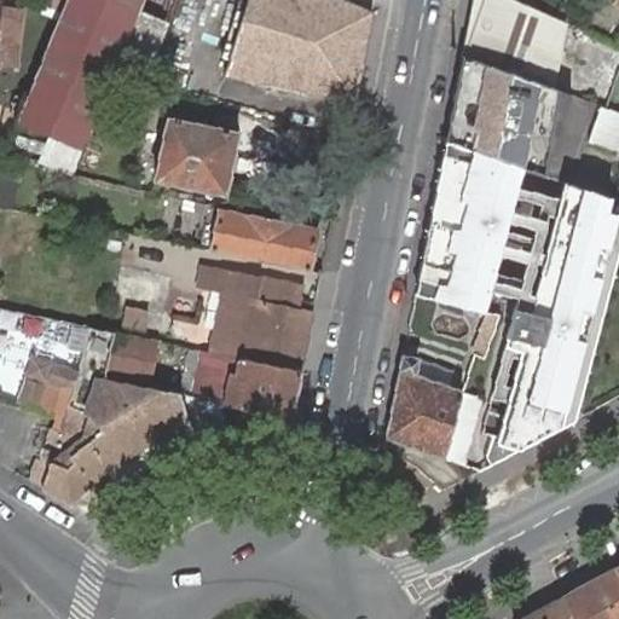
[(136,0),(70,0),(21,123),(48,133),(77,144),(103,80),(115,53),(136,0)]
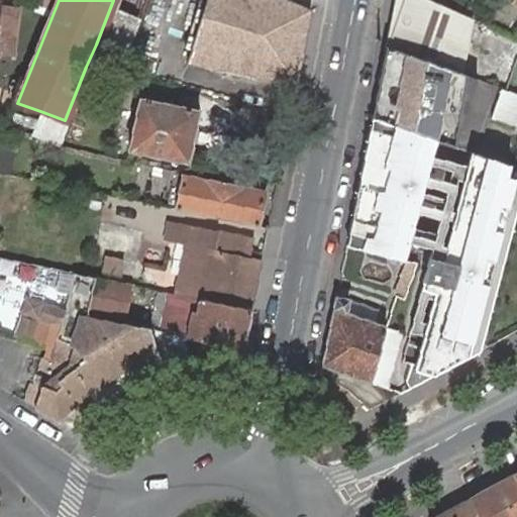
[(303,46),(311,10),(287,0),(206,0),(186,62),(296,85),(303,46)]
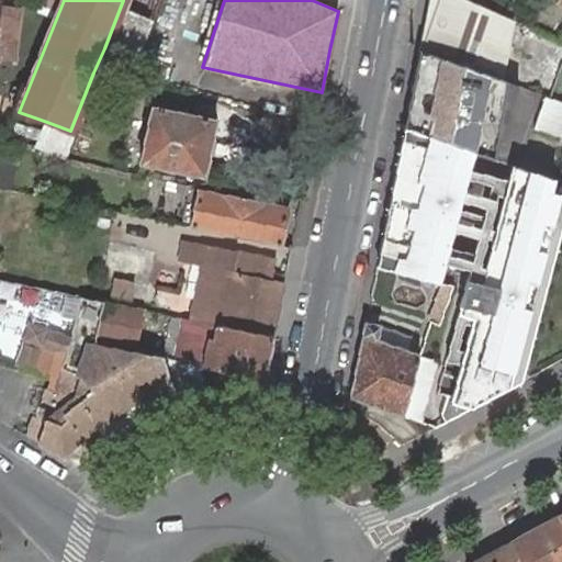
[(499,15),(467,0),(427,0),(417,51),(473,70),(484,75),(502,80),(512,21),(499,15)]
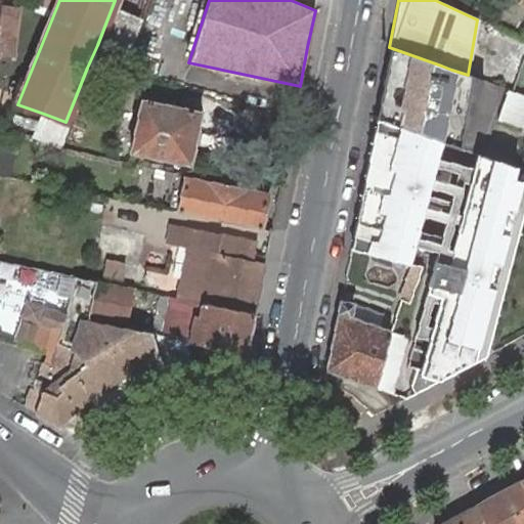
[(16,9),(0,7),(0,10),(0,53),(12,55),(16,9)]
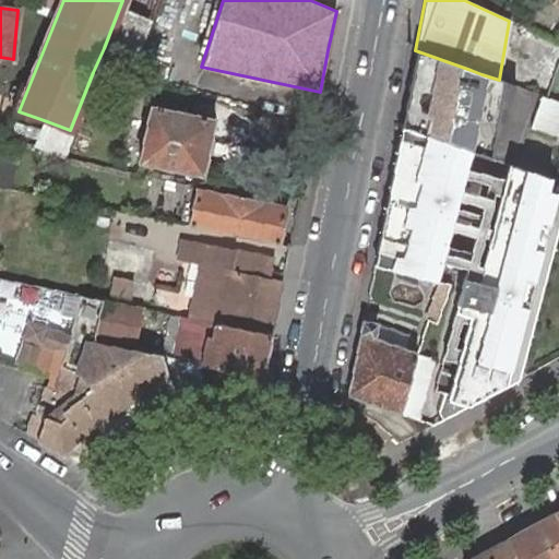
[(126,8),(110,46),(131,55),(146,16),(126,8)]
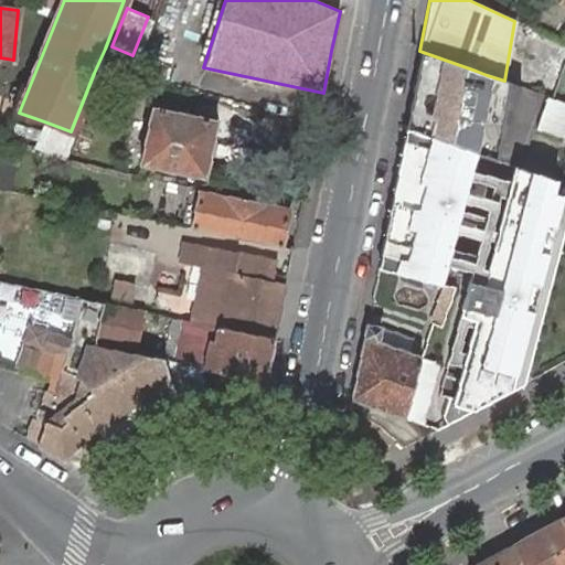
[(476,71),(419,51),(405,127),(476,151),(496,158),(521,86),(504,81),(487,75),(476,71)]
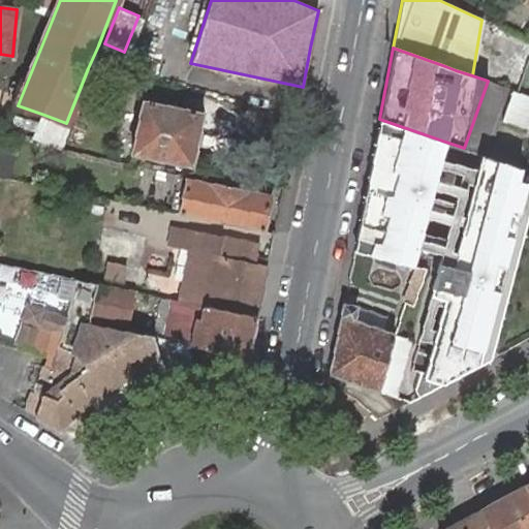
[(528,91),(528,51),(527,51),(515,86),(528,91)]
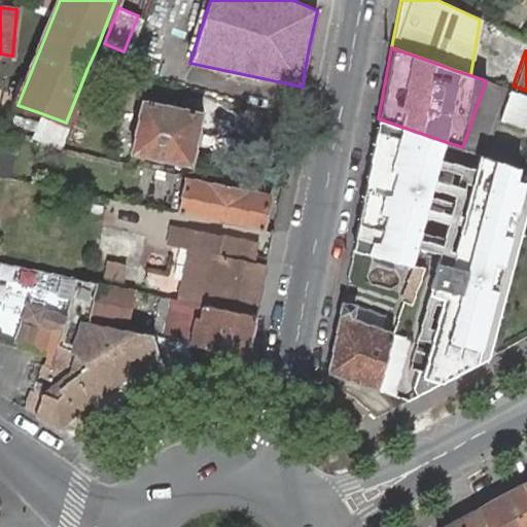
[(190,108),(195,91),(182,88),(145,80),(141,99),(190,108)]
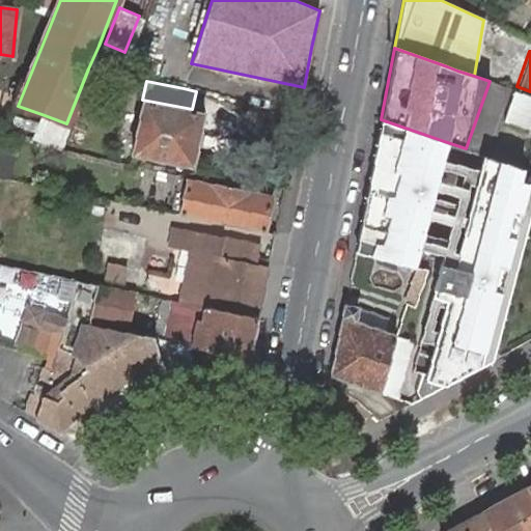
[(530,127),(530,94),(510,88),(499,118),(530,130),(530,127)]
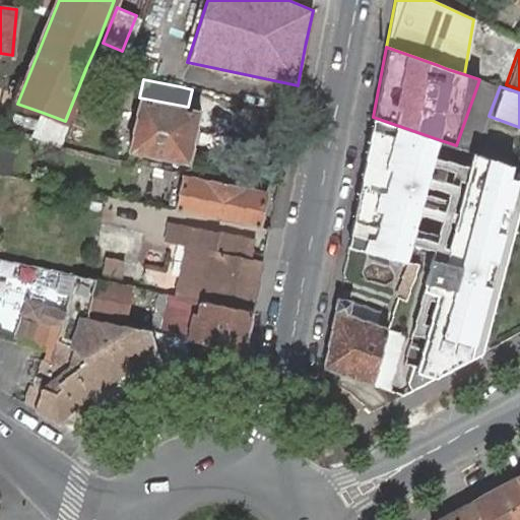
[(188,107),(139,98),(129,150),(189,164),(193,142),(195,131),(200,110),(188,107)]
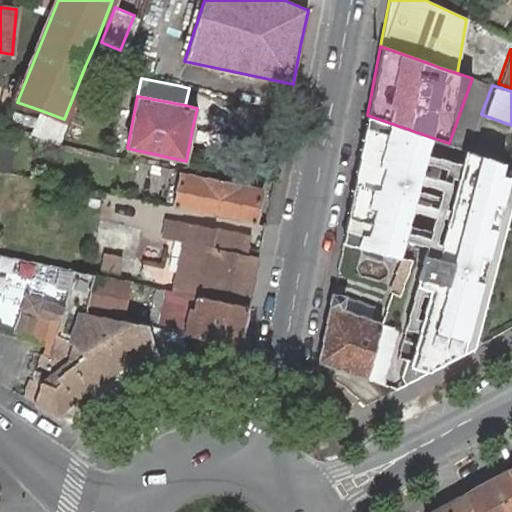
[(64,119),(40,110),(31,132),(58,143),(67,121),(64,119)]
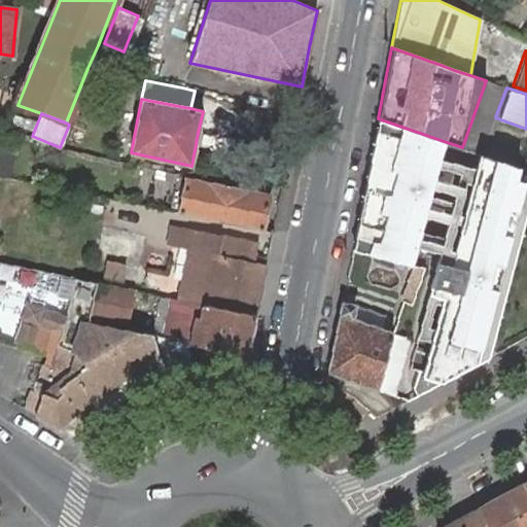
[(444,141),(378,118),(352,250),(410,270),(412,264),(416,246),(420,232),(427,203),(429,196),(436,167),(438,160),(444,141)]
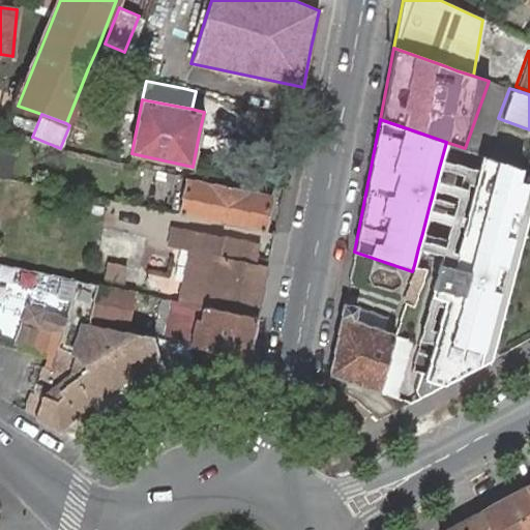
[(523,169),(482,155),(479,170),(477,176),(469,208),(467,216),(460,243),(455,258),(442,254),(434,288),(447,291),(443,305),(437,330),(434,344),(425,373),(421,372),(416,390),(419,398),(480,364),(528,182),(520,180),(523,169)]
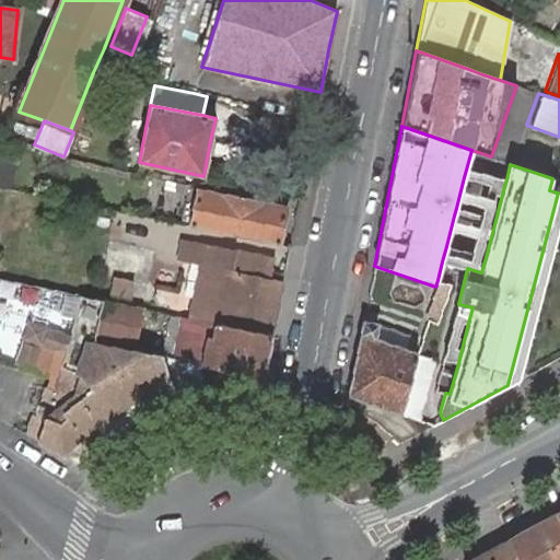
[(489,219),(498,184),(504,186),(506,179),(466,170),(464,177),(490,184),(481,214),(456,208),(454,216),(479,222),(471,253),(446,246),(442,261),(467,268),(481,272),(486,257),(479,255),(487,226),(493,229),(496,220),(489,219)]
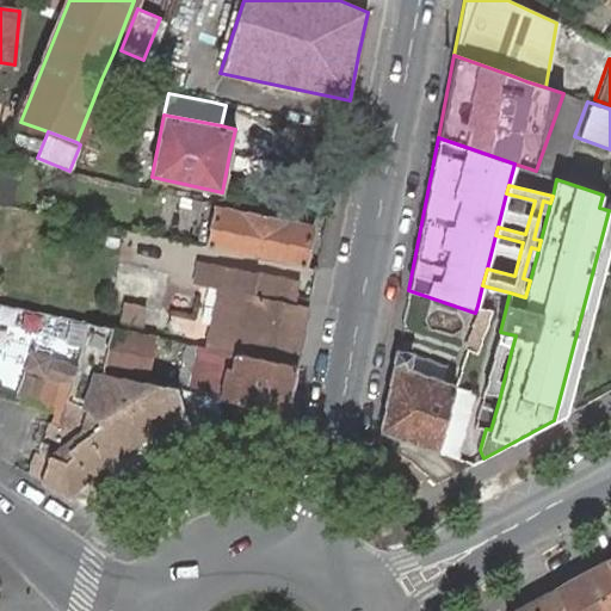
[(160,221),(156,238),(167,240),(178,241),(208,247),(303,266),(312,226),(267,217),(260,216),(216,208),(210,236),(180,230),(181,227),(160,221)]
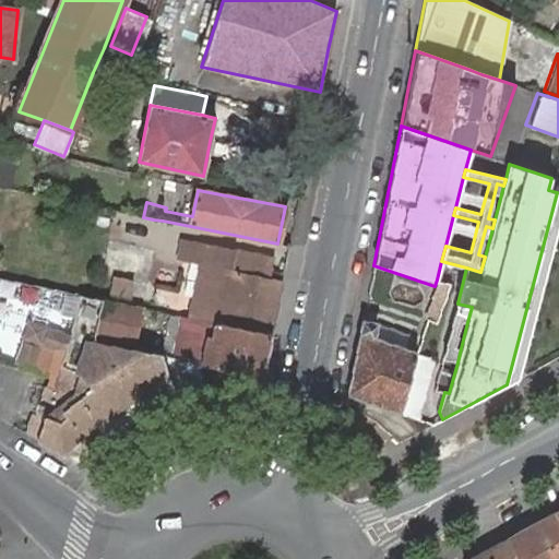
[(558,224),(558,192),(557,192),(507,384),(519,378),(558,224)]
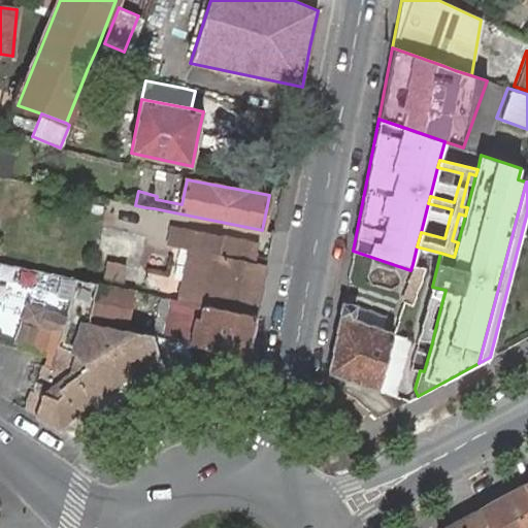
[(189,250),(178,299),(182,300),(184,300),(192,302),(204,304),(256,316),(266,265),(267,259),(256,257),(259,242),(171,225),(167,245),(189,250)]
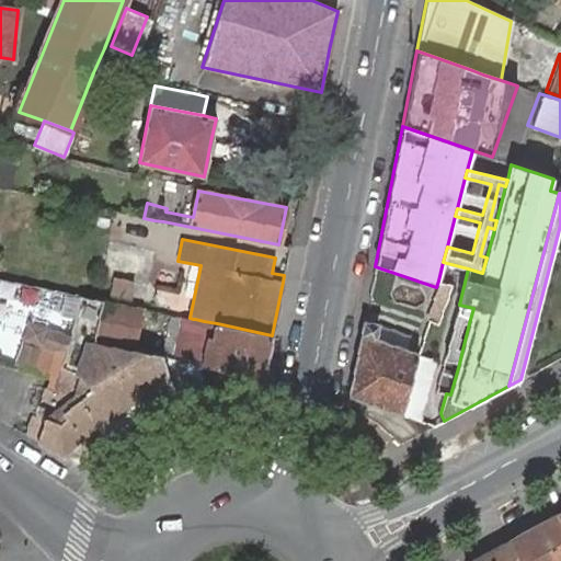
[(116,278),(113,298),(130,302),(134,283),(116,278)]
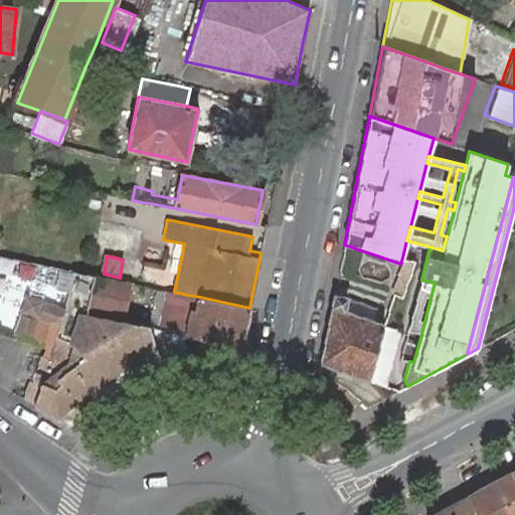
[(414,262),(402,258),(400,264),(393,294),(402,297),(414,262)]
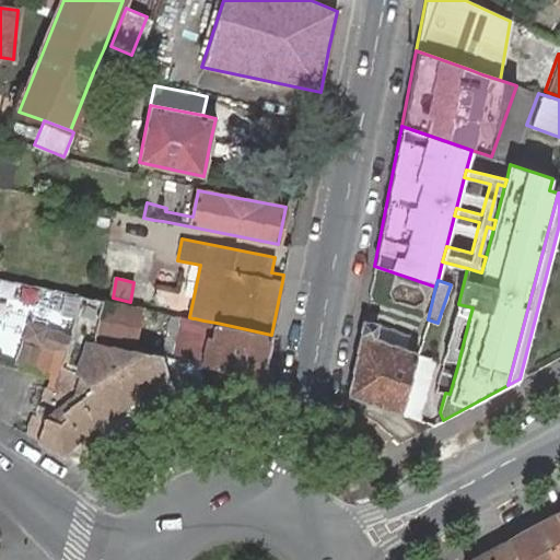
[(136,306),(105,300),(100,342),(143,351),(152,310),(140,307),(136,306)]
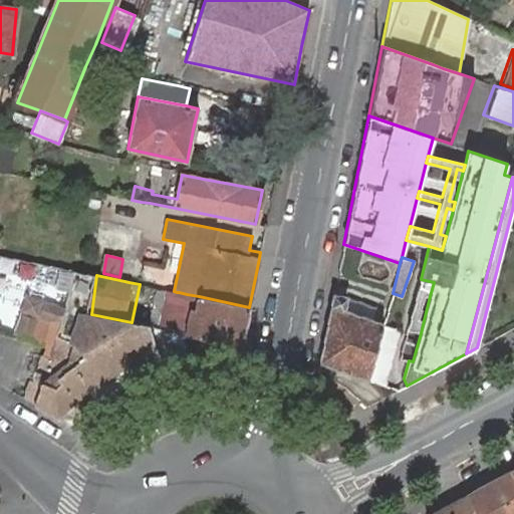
[(424,320),(418,318),(424,295),(430,296),(434,282),(421,279),(407,329),(421,333),(424,320)]
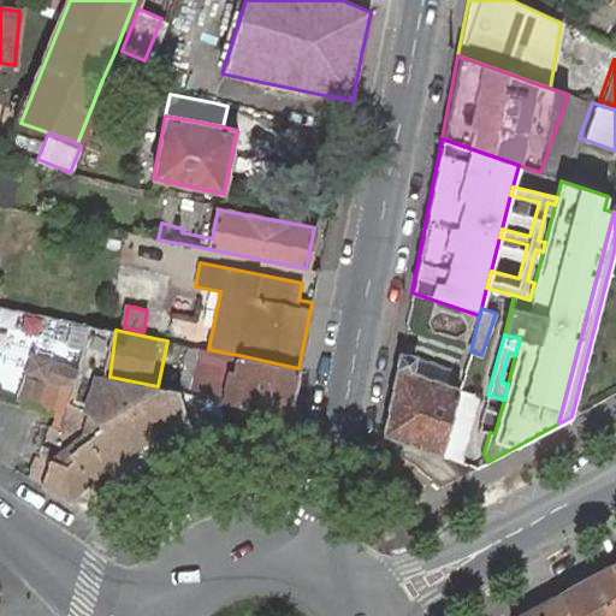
[(214,350),(212,350),(200,348),(190,395),(205,397),(205,400),(219,402),(221,402),(289,416),(298,368),(238,355),(224,353),(214,350)]
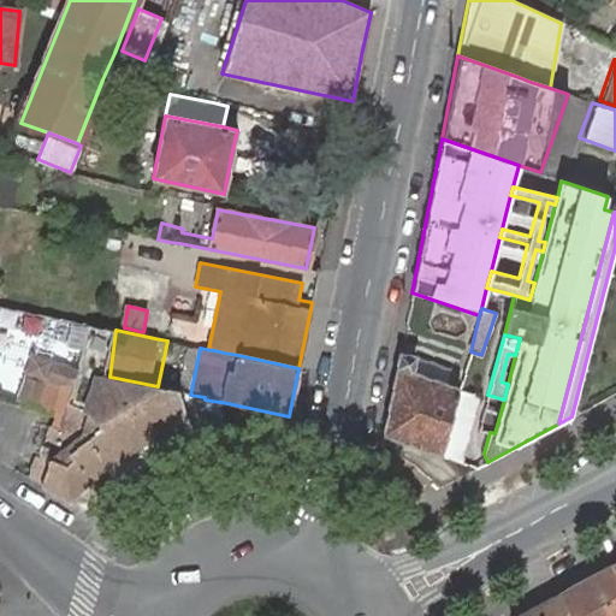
[(415,357),(398,354),(384,433),(442,455),(458,390),(412,373),(415,357)]
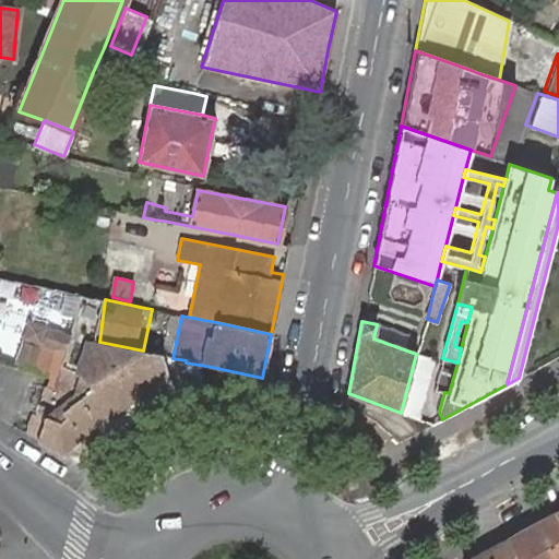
[(37,439),(62,452),(64,451),(73,440),(94,424),(98,419),(104,416),(109,413),(115,409),(120,406),(126,403),(132,400),(138,396),(143,394),(150,392),(156,390),(162,388),(168,385),(175,384),(181,382),(188,380),(194,379),(201,378),(199,365),(186,363),(186,360),(173,358),(99,342),(72,336),(44,417),(37,439)]
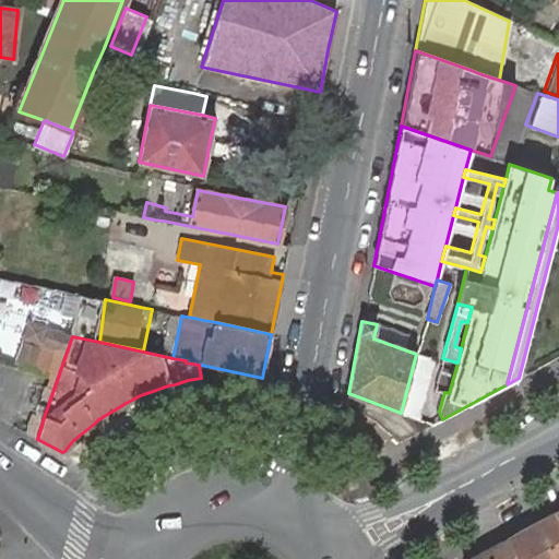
[(98,419),(94,424),(108,442),(128,427),(151,416),(178,406),(197,402),(204,401),(201,378),(194,379),(188,380),(181,382),(175,384),(168,385),(162,388),(156,390),(150,392),(143,394),(138,396),(132,400),(126,403),(120,406),(115,409),(109,413),(104,416),(98,419)]
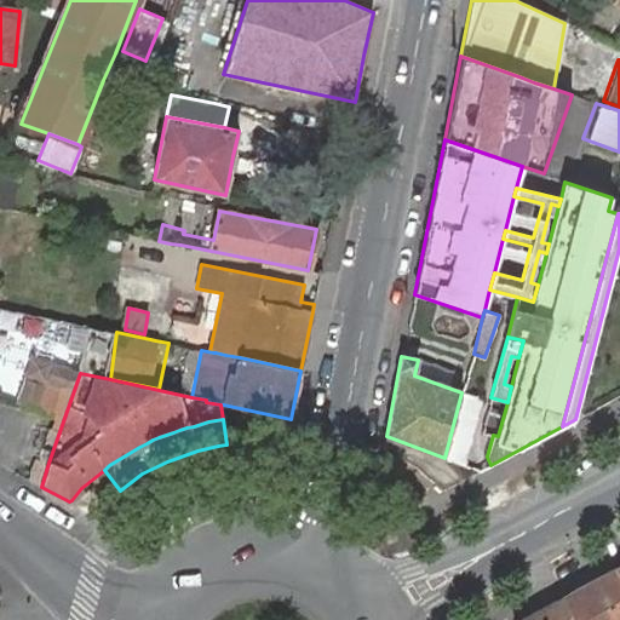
[(619,619),(619,575),(616,569),(562,598),(574,619),(619,619)]
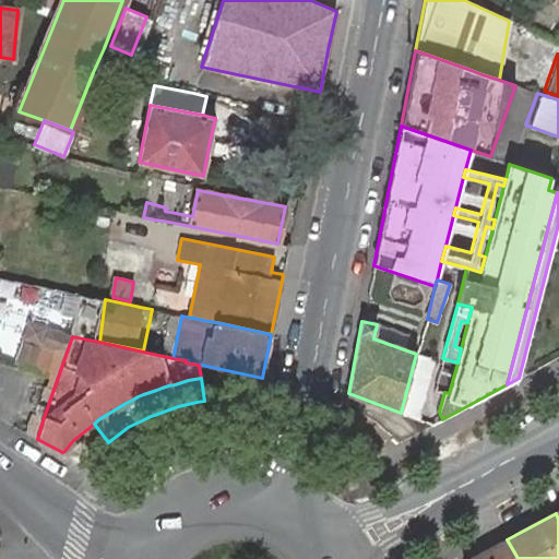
[(518,558),(507,539),(470,558),(518,558)]
